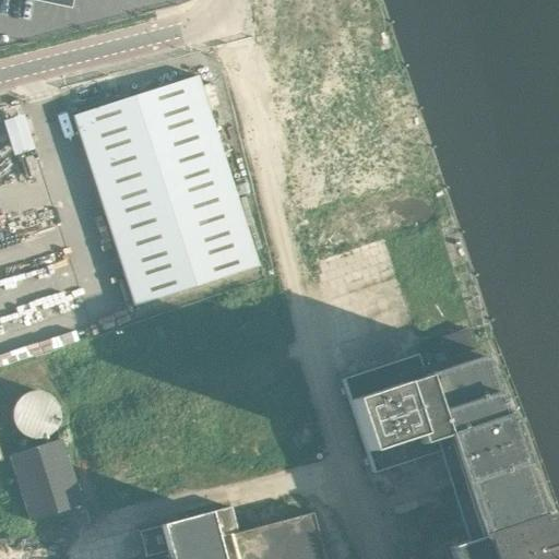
[(71,116),(132,306),(259,265),(198,75),(71,116)]
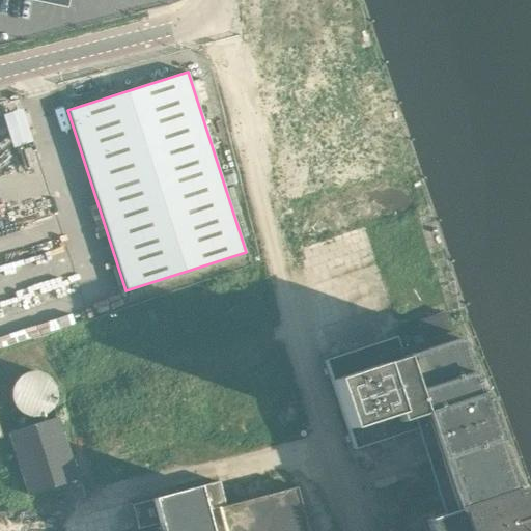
[(14,144),(32,140),(24,107),(5,112),(14,144)]
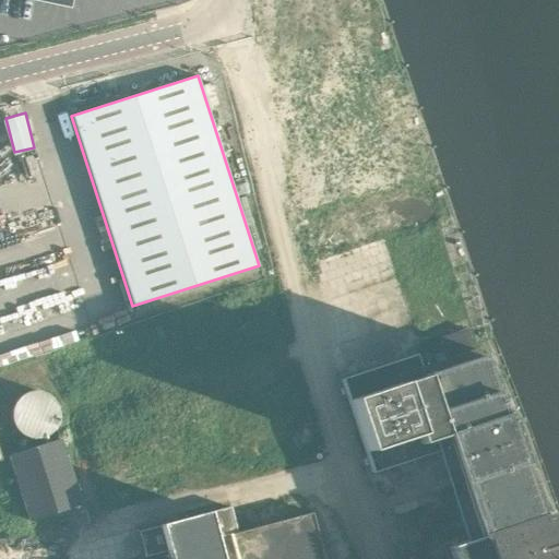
[(558,558),(558,549),(547,515),(538,518),(508,426),(503,415),(502,415),(498,417),(494,404),(495,403),(491,396),(488,385),(485,375),(478,357),(475,349),(474,349),(467,329),(439,337),(447,359),(420,368),(416,355),(345,378),(341,380),(371,471),(371,472),(447,447),(477,536),(448,546),(451,558),(558,558)]
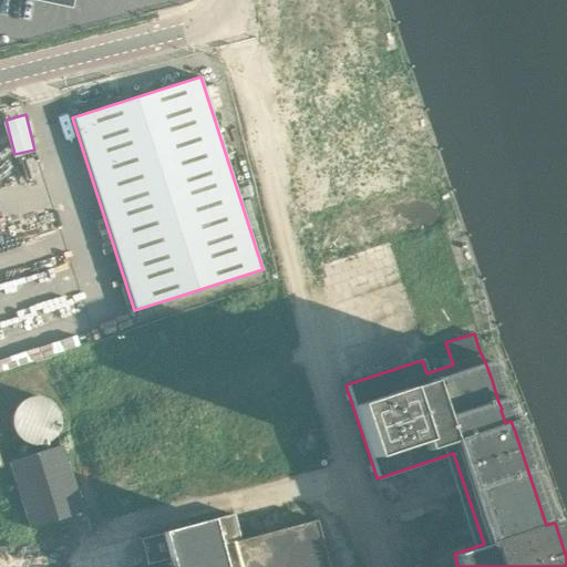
[(12,424),(16,433),(23,441),(33,444),(44,443),(53,437),(59,428),(60,418),(55,408),(48,400),(38,397),(28,399),(19,404),(13,413),(12,424)]
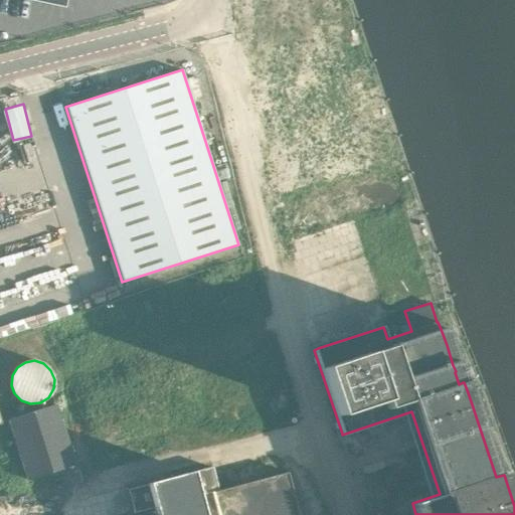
[(74,464),(55,405),(8,420),(26,479),(74,464)]
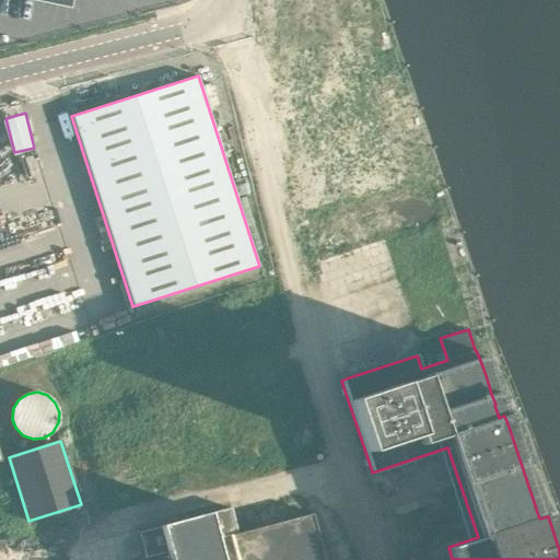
[(144,558),(166,551),(168,559),(325,559),(312,513),(310,514),(236,534),(230,508),(138,532),(144,558)]
